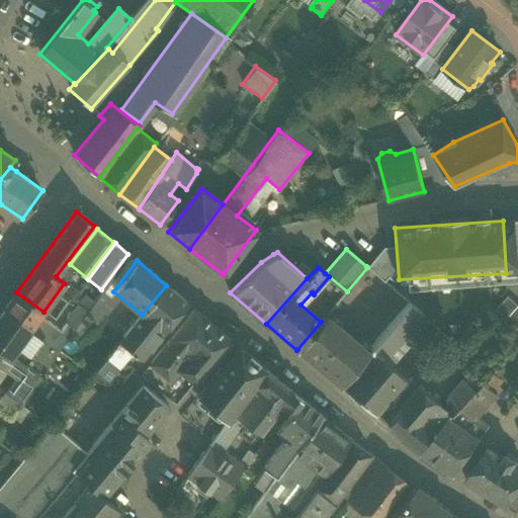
[(142,315),(119,341),(141,357),(185,301),(166,285),(142,315)]
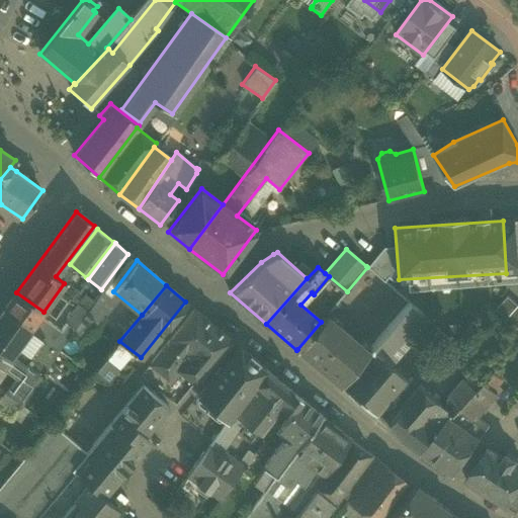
[(44,312),(16,292),(2,311),(29,331),(44,312)]
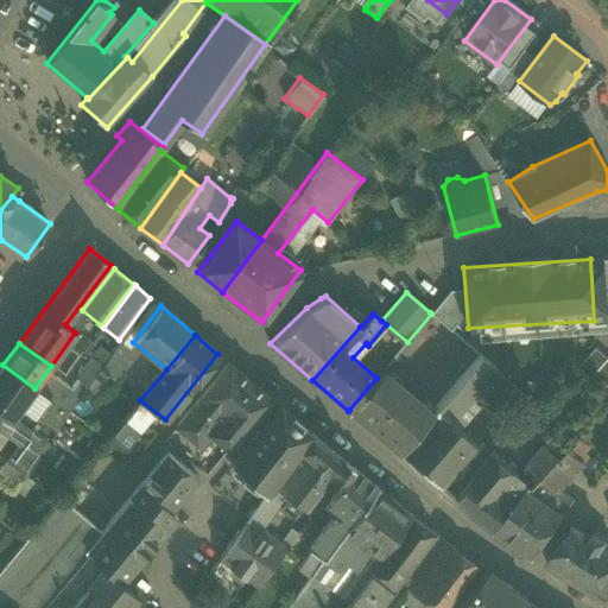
[(607,360),(596,348),(578,367),(591,378),(607,360)]
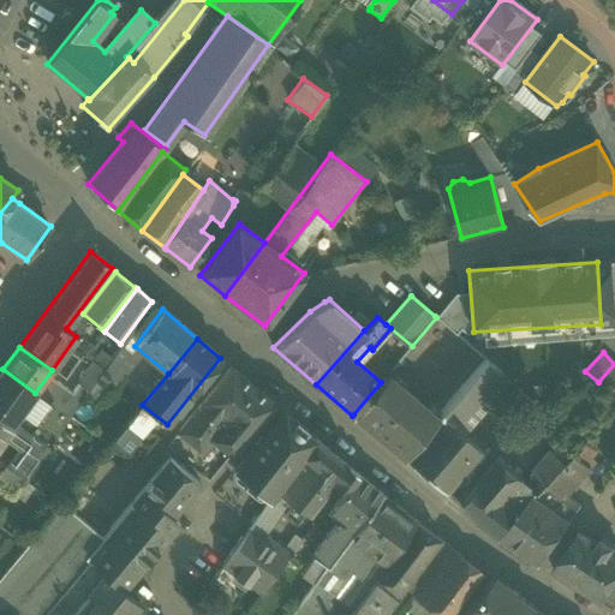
[(614,388),(614,363),(614,364),(598,382),(610,394),(614,388)]
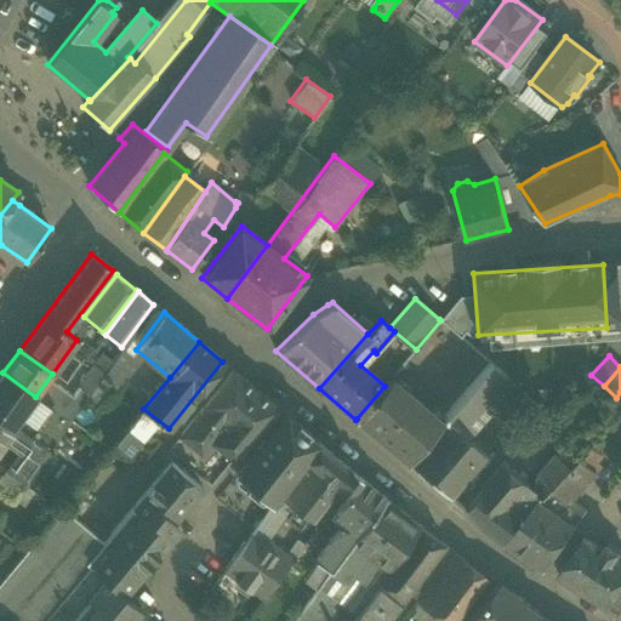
[(277,408),(232,370),(189,423),(181,436),(200,453),(210,440),(231,456),(243,446),(277,408)]
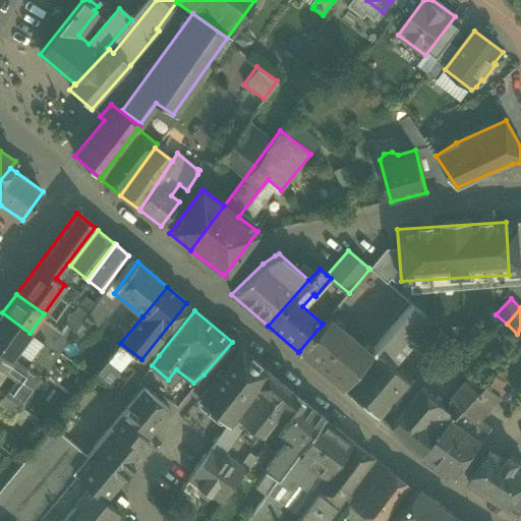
[(30,333),(2,312),(0,315),(0,377),(4,371),(30,391),(47,368),(17,348),(30,333)]
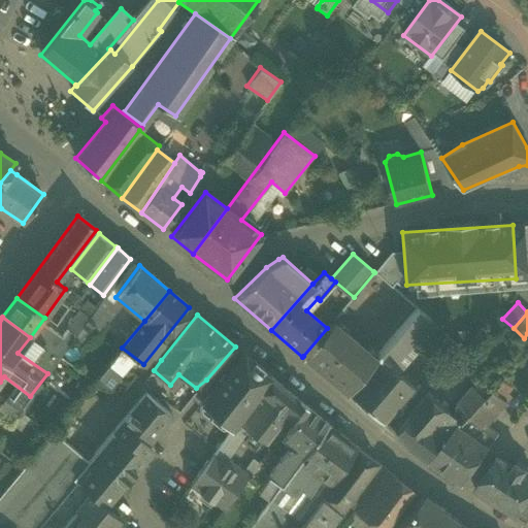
[(327,328),(303,356),(345,392),(374,358),(332,322),(327,328)]
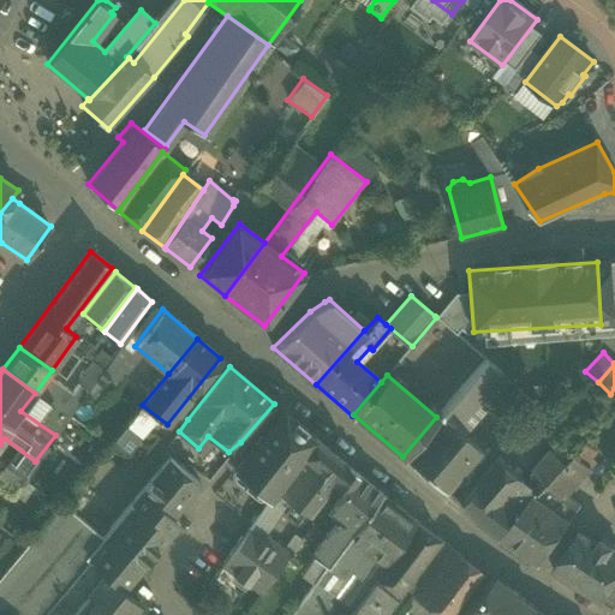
[(137,401),(107,435),(123,448),(153,416),(137,401)]
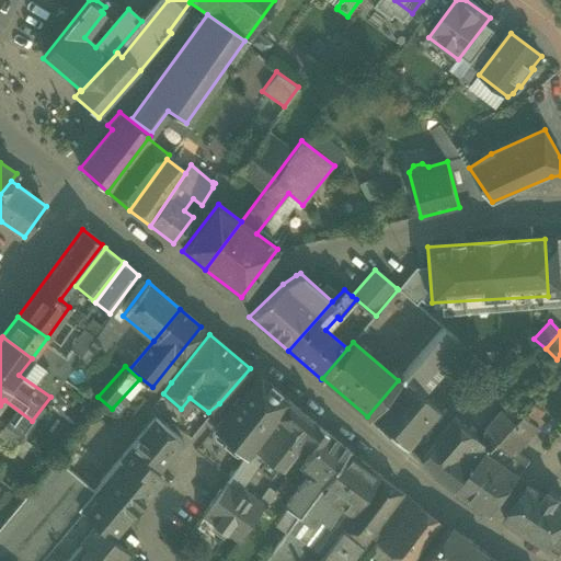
[(259,376),(213,428),(244,456),(250,448),(251,448),(286,399),(259,376)]
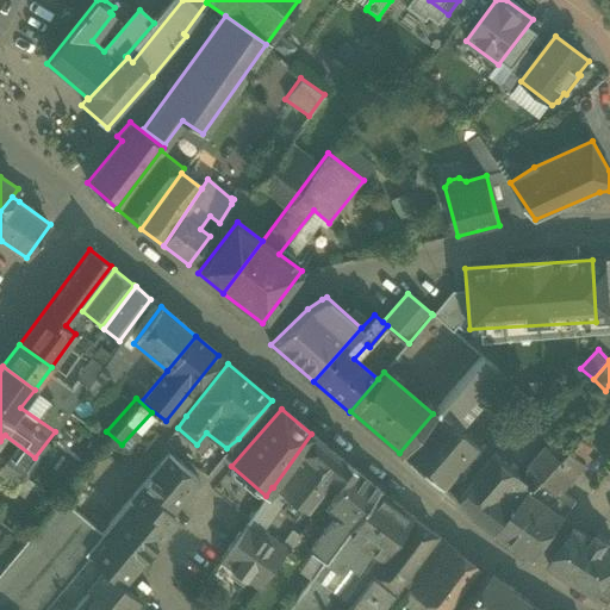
[(433,414),(399,453),(441,489),(477,447),(449,424),(434,412),(433,414)]
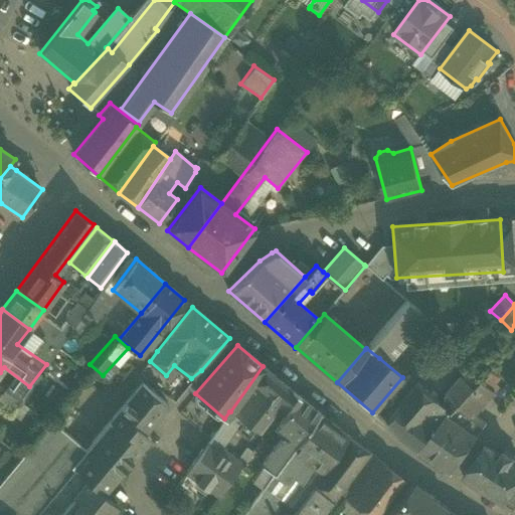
[(290,389),(263,366),(230,411),(224,418),(209,441),(221,450),(237,424),(234,422),(237,417),(258,433),(279,404),(290,389)]
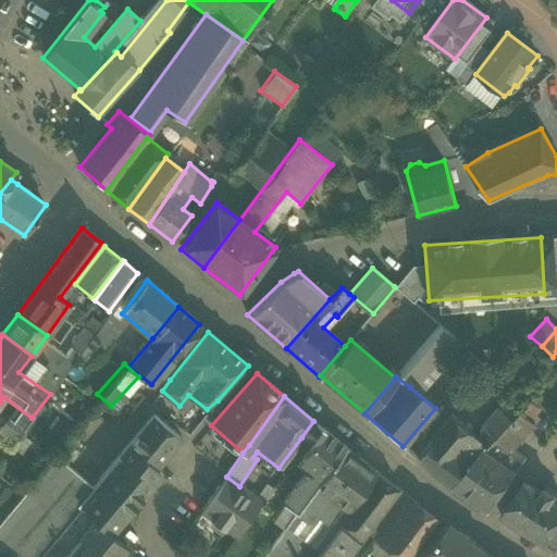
[(486,444),(453,486),(487,510),(527,458),(512,449),(536,423),(522,410),(496,437),(489,446),(486,444)]
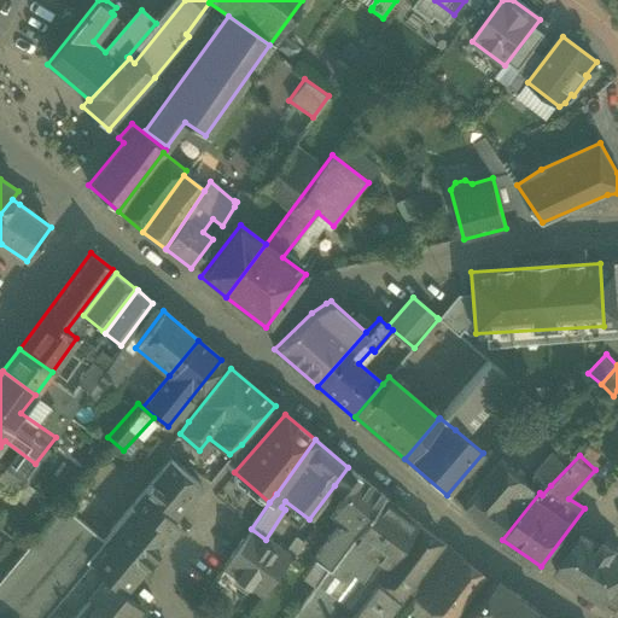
[(62,506),(0,579),(0,617),(130,617),(140,607),(122,592),(169,535),(179,524),(172,518),(199,484),(170,460),(101,541),(62,506)]
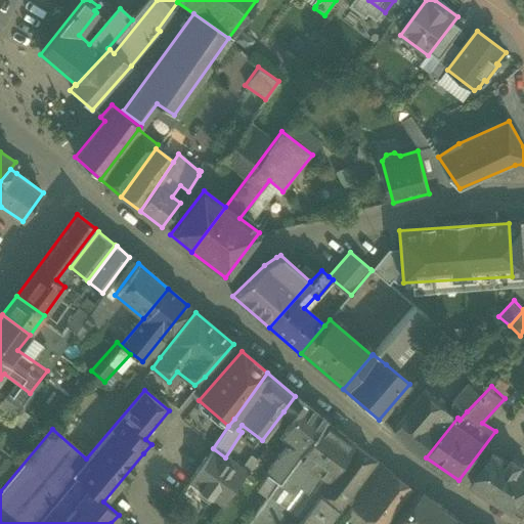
[(426,390),(392,430),(426,457),(457,418),(460,420),(467,411),(454,400),(451,411),(426,390)]
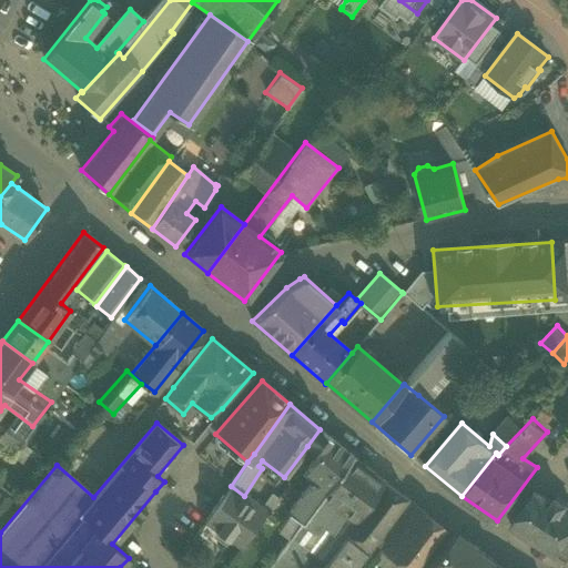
[(318,482),(327,488),(351,455),(320,429),(307,446),(316,453),(304,470),(318,482)]
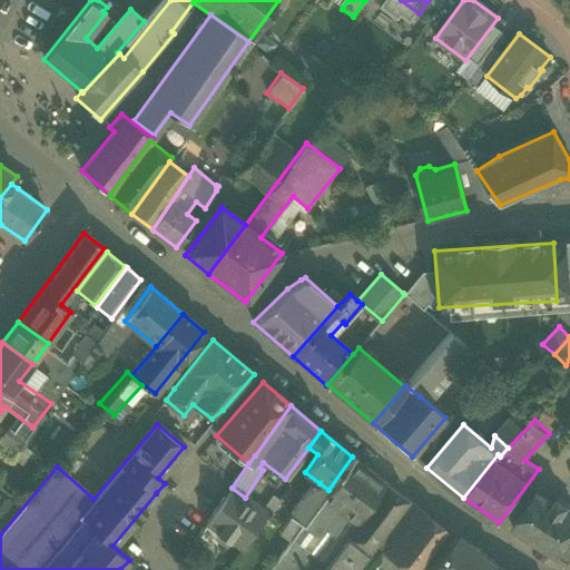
[(354,524),(385,483),(352,457),(328,490),(322,499),(345,518),(354,524)]
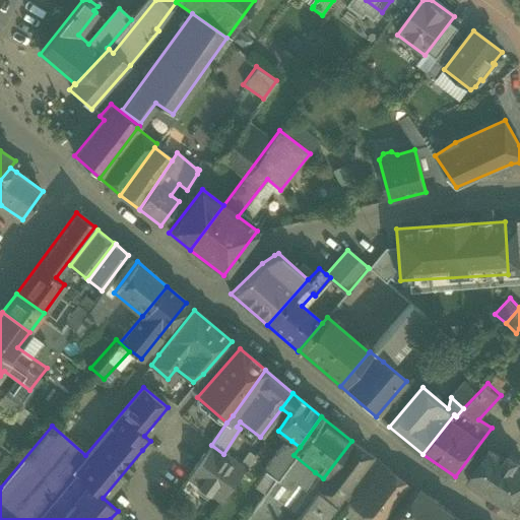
[(294,455),(300,447),(291,441),(288,445),(282,441),(262,468),(265,470),(275,478),(294,455)]
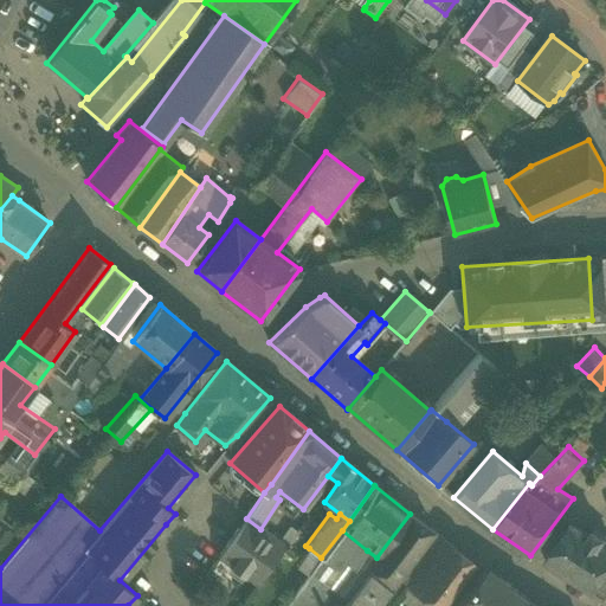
[(389,588),(375,605),(391,605),(405,587),(443,539),(410,514),(376,558),(367,572),(389,588)]
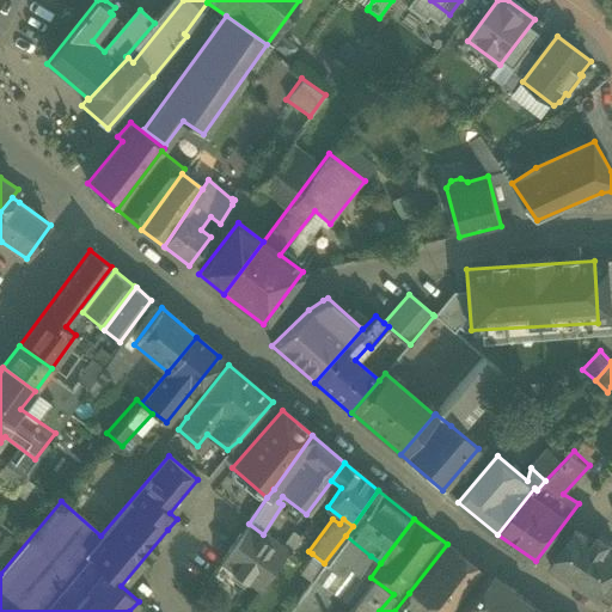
[(263,534),(249,524),(220,563),(257,592),(287,551),(263,534)]
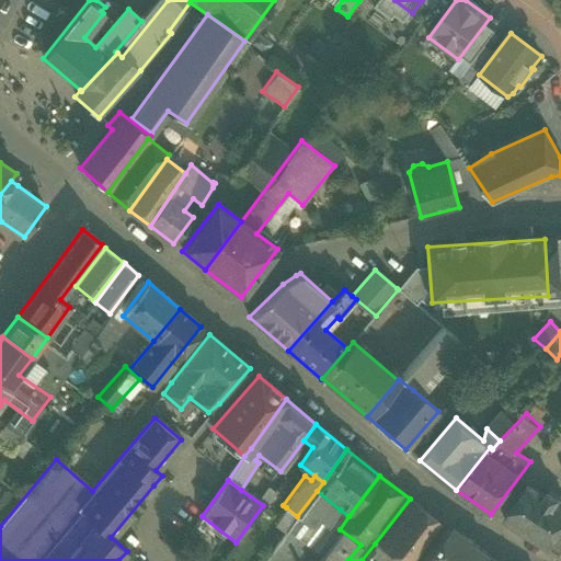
[(560,502),(560,497),(549,491),(546,495),(528,484),(504,519),(549,548),(560,528),(560,505),(560,502)]
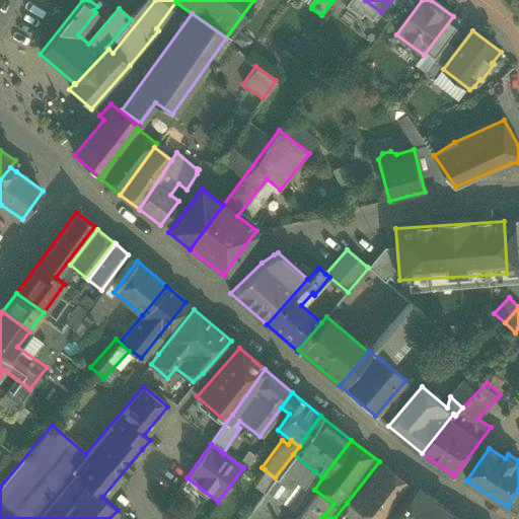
[(303,487),(314,471),(293,454),(275,477),(285,486),(291,477),(303,487)]
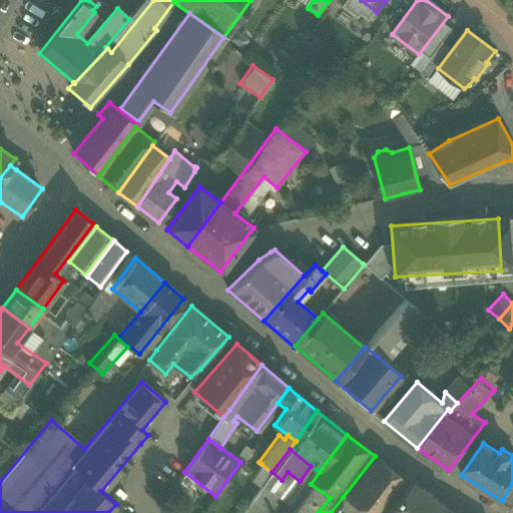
[(385,464),(375,456),(343,497),(364,512),(372,512),(402,476),(385,464)]
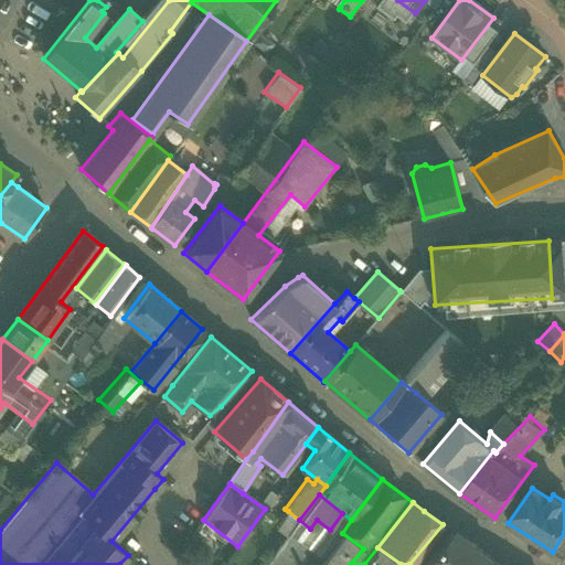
[(287,537),(288,534),(299,520),(288,511),(275,529),(287,537)]
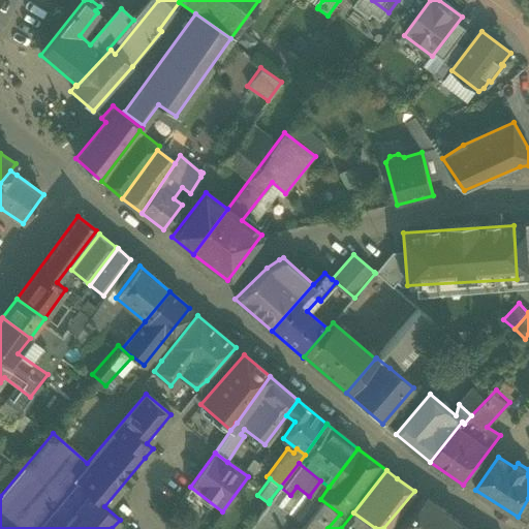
[(320,499),(329,487),(320,480),(309,496),(297,487),(290,495),(280,487),(270,500),(301,524),(320,499)]
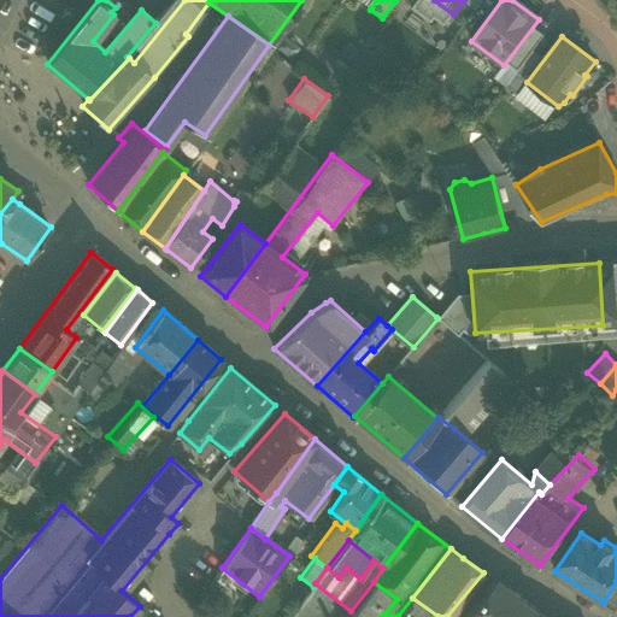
[(493,579),(466,616),(535,616),(540,611),(493,579)]
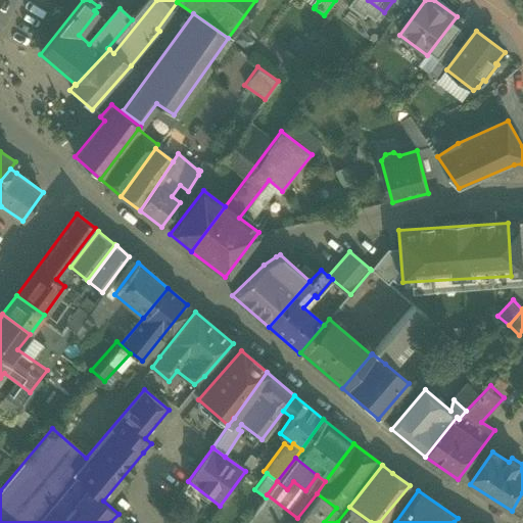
[(324,522),(336,508),(317,493),(297,518),(293,522),(324,522)]
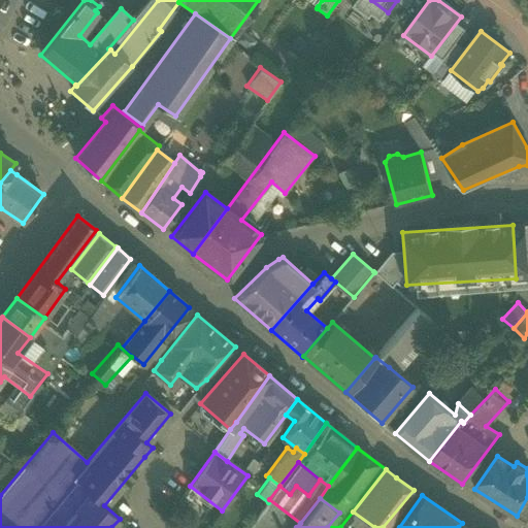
[(268,502),(248,527),(296,527),(300,523),(269,499),(268,502)]
